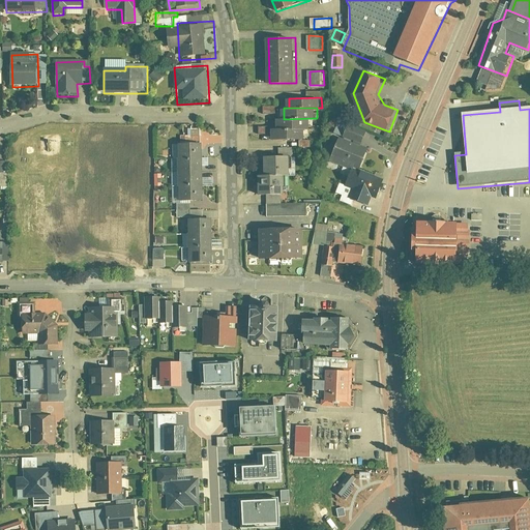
[(312,127),(312,118),(284,119),(278,119),(280,128),(306,128),(312,127)]
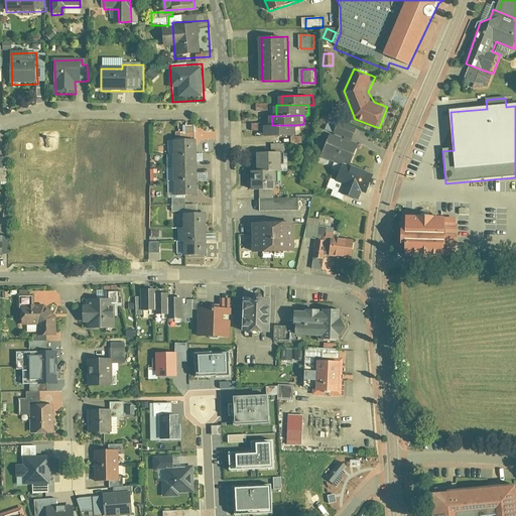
[(336,135),(353,142),(359,128),(342,121),(336,135)]
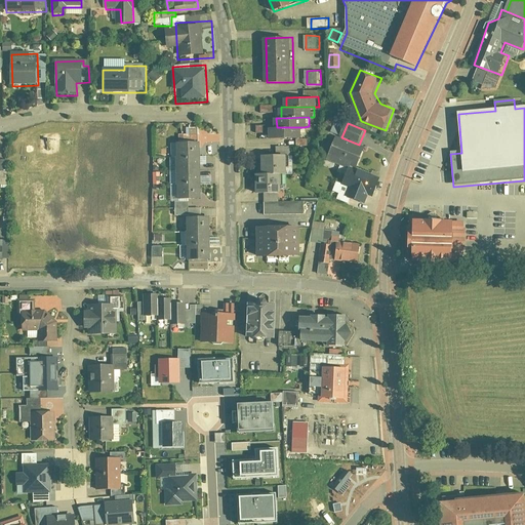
[(304,138),(304,127),(277,127),(272,127),(272,138),(304,138)]
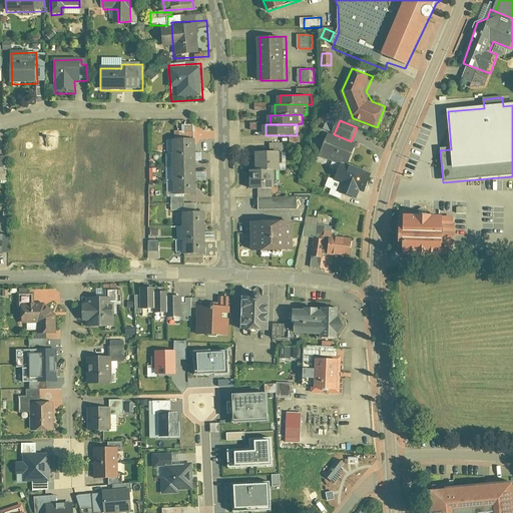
[(345,161),(351,164),(359,144),(351,141),(334,134),(331,133),(323,152),(345,161)]
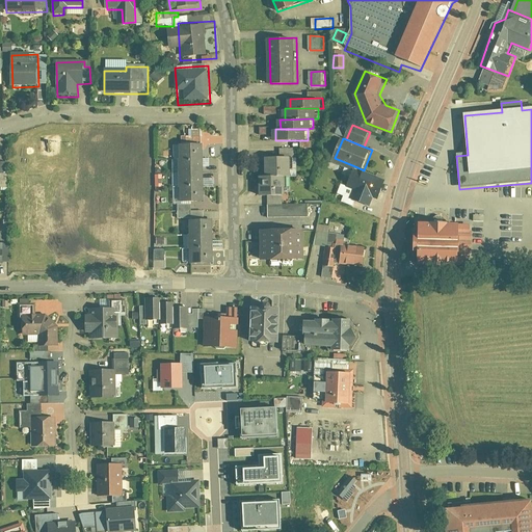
[(201,142),(177,143),(179,204),(203,204),(201,142)]
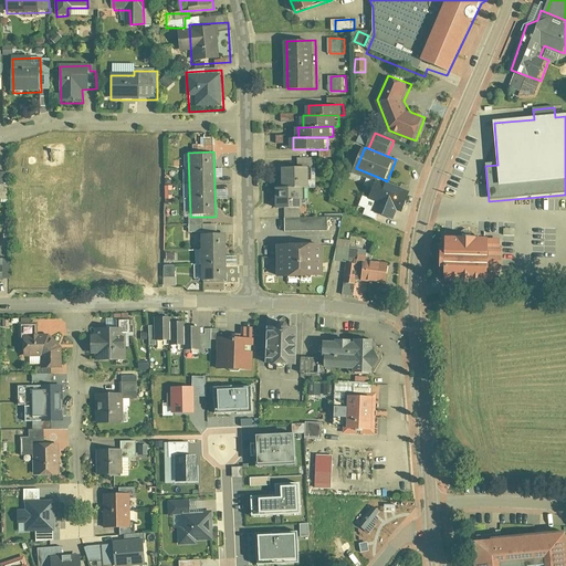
[(312,187),(312,167),(285,167),(285,187),(306,187),(312,187)]
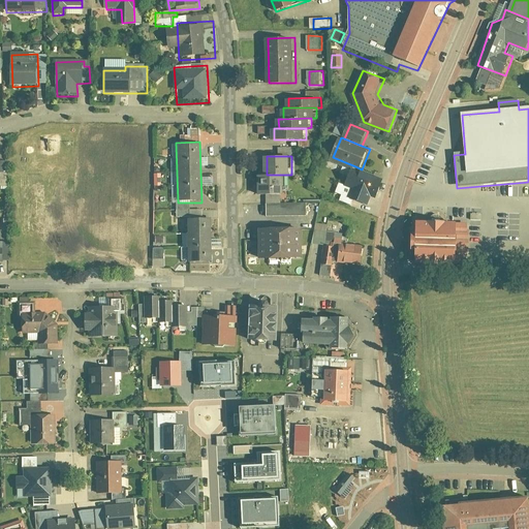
[(378,197),(386,179),(362,169),(355,166),(348,186),(353,188),(350,196),(370,204),(373,195),(378,197)]
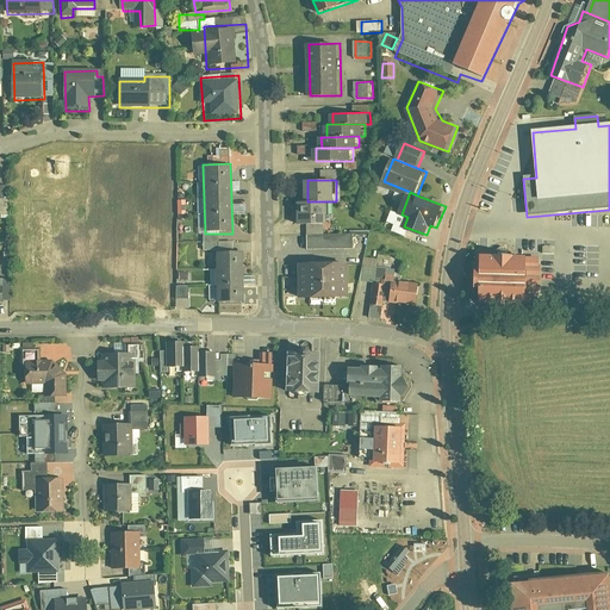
[(331,223),(330,201),(307,201),(299,201),(300,223),(310,223),(328,223),(331,223)]
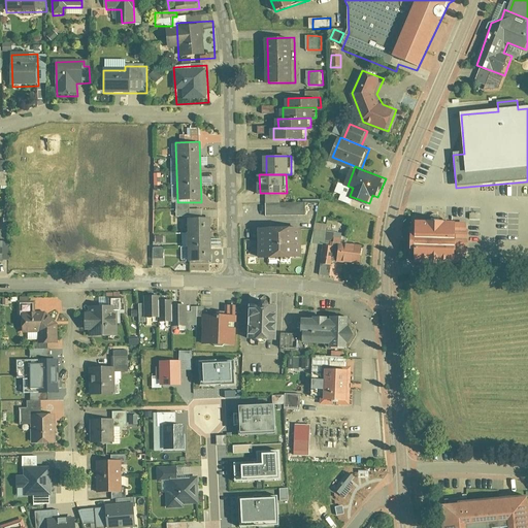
[(284,203),(284,193),(268,193),(268,203),(284,203)]
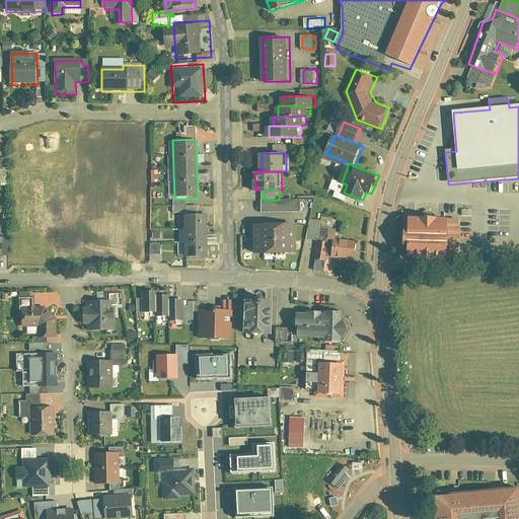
[(279,200),(264,200),(264,213),(303,212),(302,199),(279,200)]
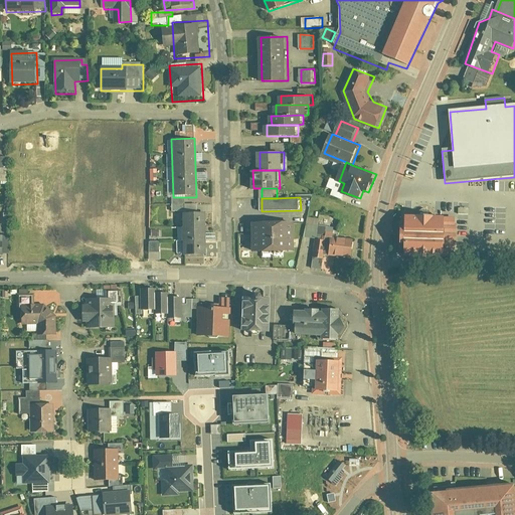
[(205,212),(184,213),(187,256),(208,255),(205,212)]
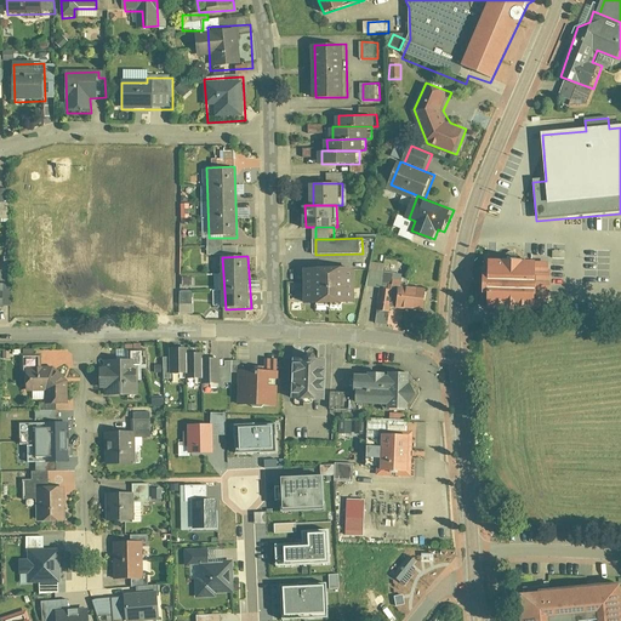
[(529,314),(533,265),(513,263),(511,260),(507,258),(502,260),(500,262),(480,262),(476,311),(529,314)]
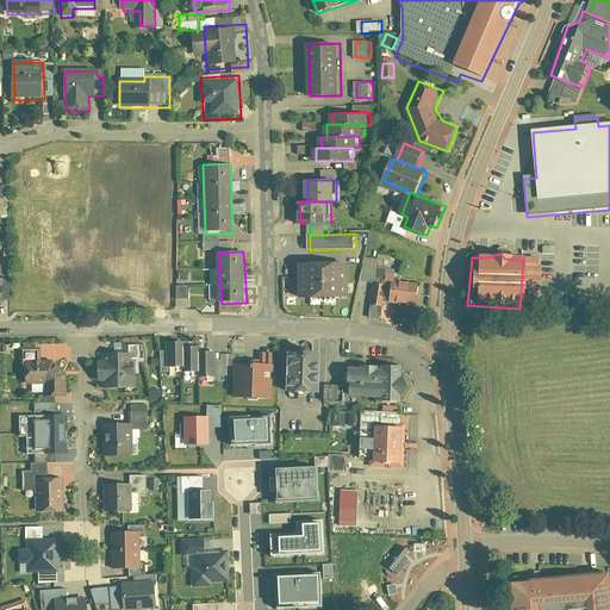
[(352,297),(350,262),(302,263),(303,298),(352,297)]
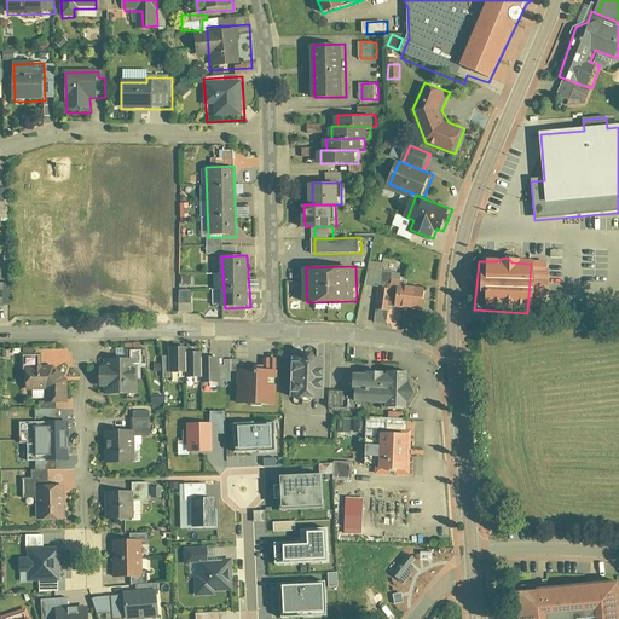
[(403,283),(398,307),(426,312),(431,288),(403,283)]
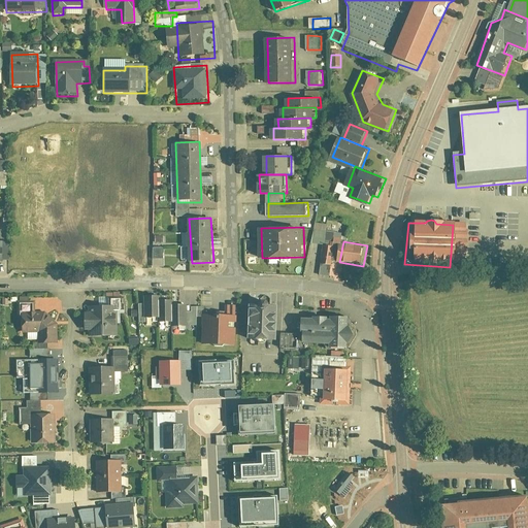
[(322,264),(333,265),(336,246),(325,244),(322,264)]
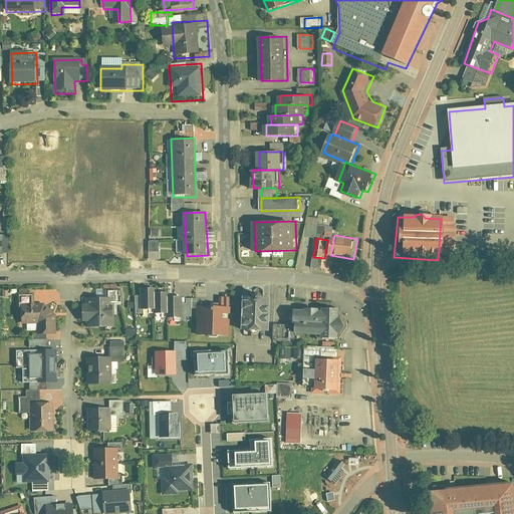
[(148,241),(148,260),(158,260),(158,241),(148,241)]
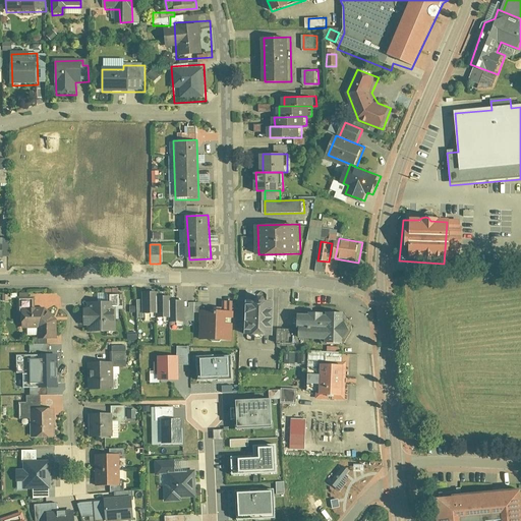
[(158,292),(145,292),(145,313),(158,313),(158,296),(158,292)]
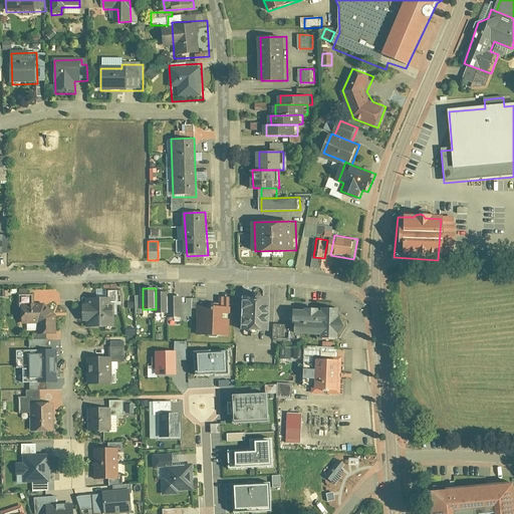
[(169,292),(156,292),(156,309),(156,313),(169,313),(169,297),(169,292)]
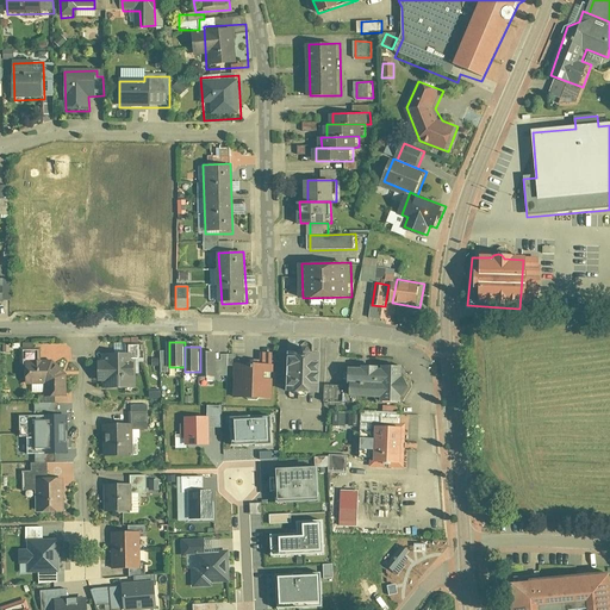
[(39,350),(23,350),(23,363),(25,363),(39,363),(39,350)]
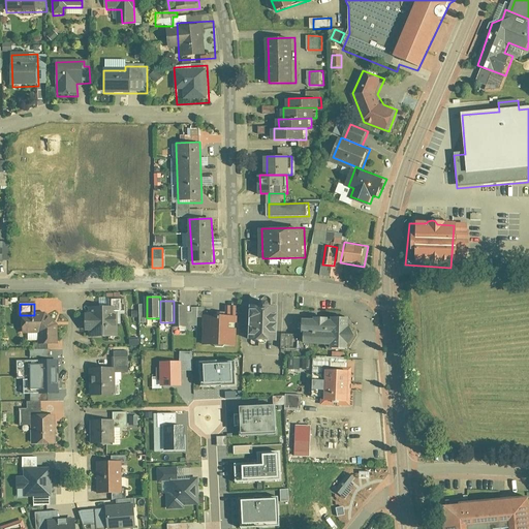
[(120,305),(88,305),(88,341),(120,341),(120,305)]
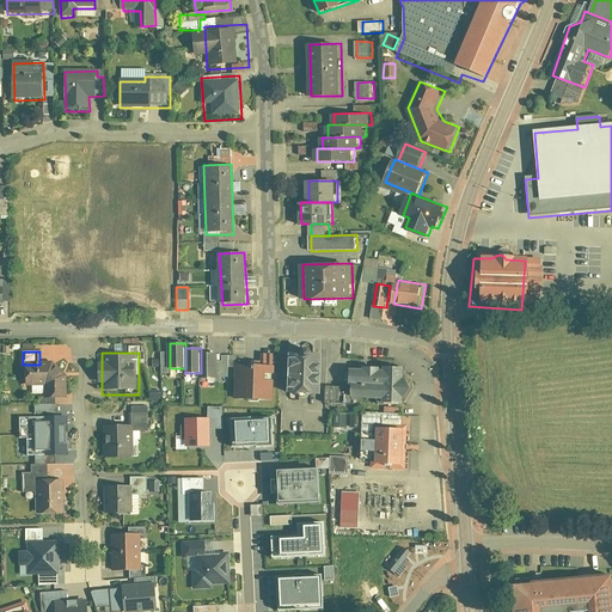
[(323,354),(286,353),(285,393),(322,395),(323,354)]
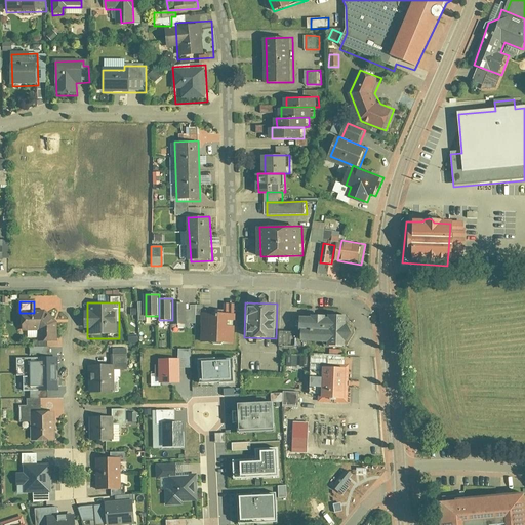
[(186,304),(172,304),(172,320),(172,325),(186,325),(186,304)]
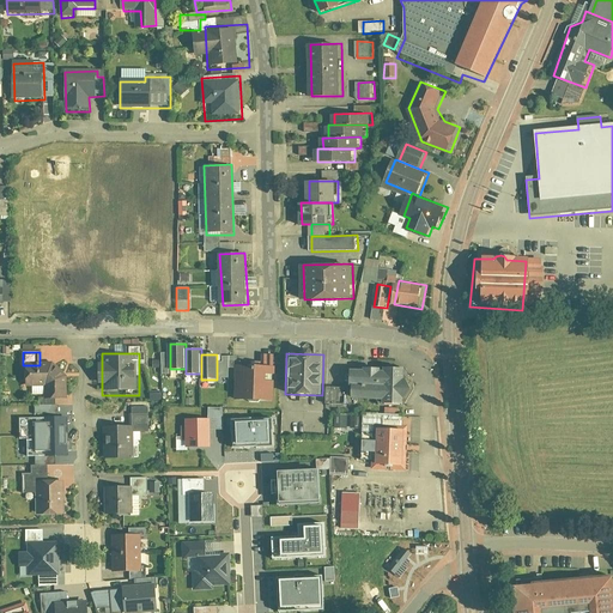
[(40,365),(25,365),(25,386),(44,386),(44,400),(66,400),(66,377),(54,377),(54,365),(40,365)]
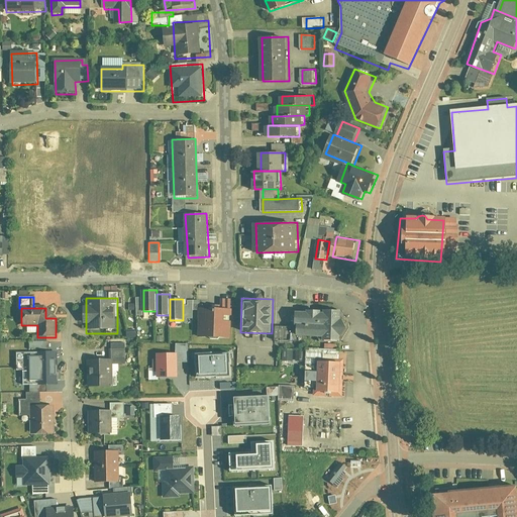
[(232,310),(198,309),(197,340),(231,341),(232,310)]
